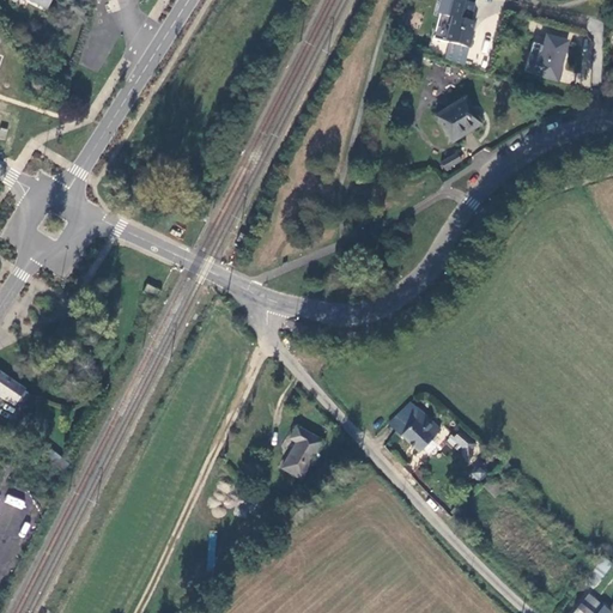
[(26,0),(46,10),(50,0),(26,0)]
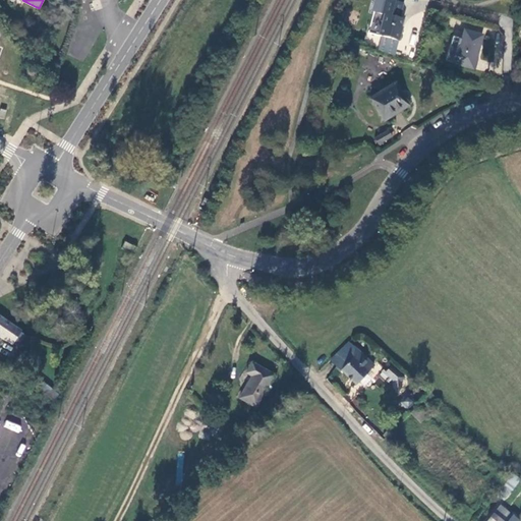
[(403,4),(385,0),(384,0),(381,14),(385,15),(379,37),(399,42),(401,34),(399,33),(402,19),(400,18),(403,4)]
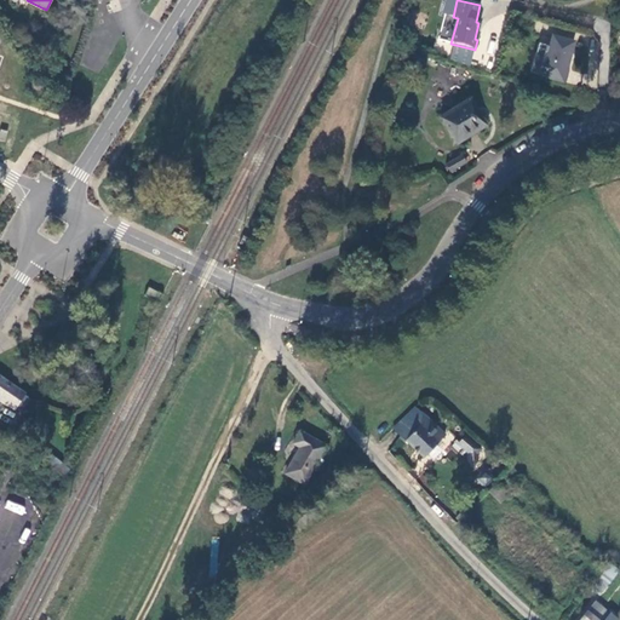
[(573,45),(552,40),(539,45),(530,74),(561,82),(573,45)]
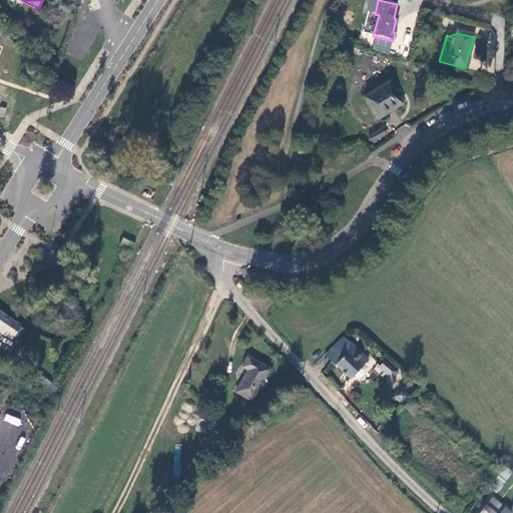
[(394,107),(395,109),(403,104),(389,83),(365,98),(377,118),(394,107)]
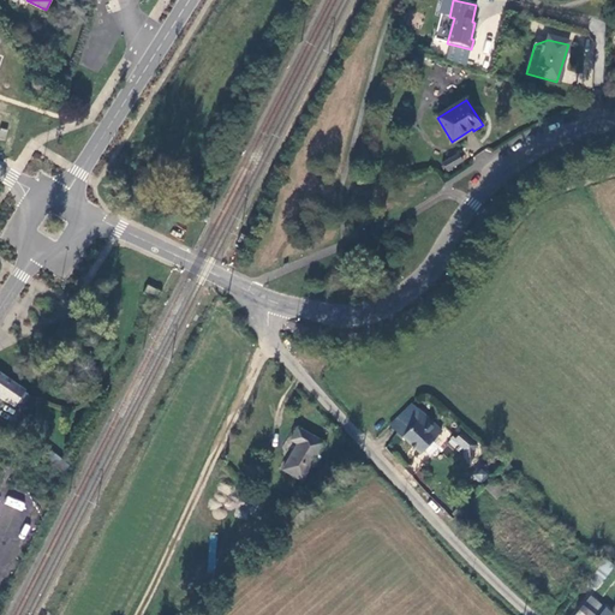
[(445,173),(460,165),(457,156),(441,165),(445,173)]
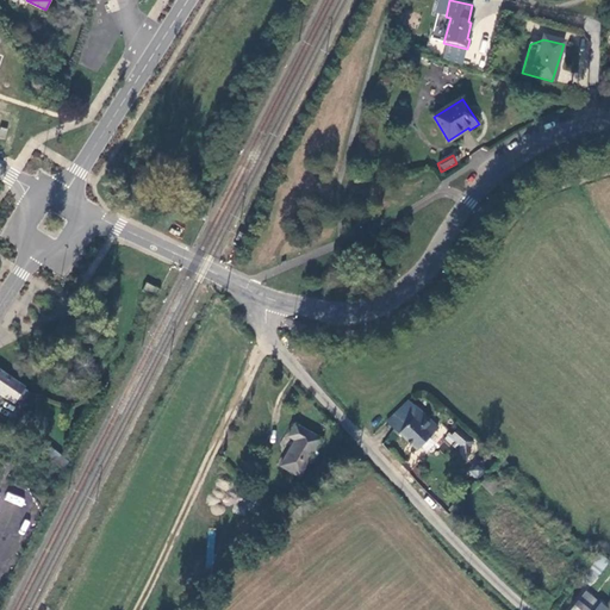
[(143,293),(155,299),(160,290),(148,284),(143,293)]
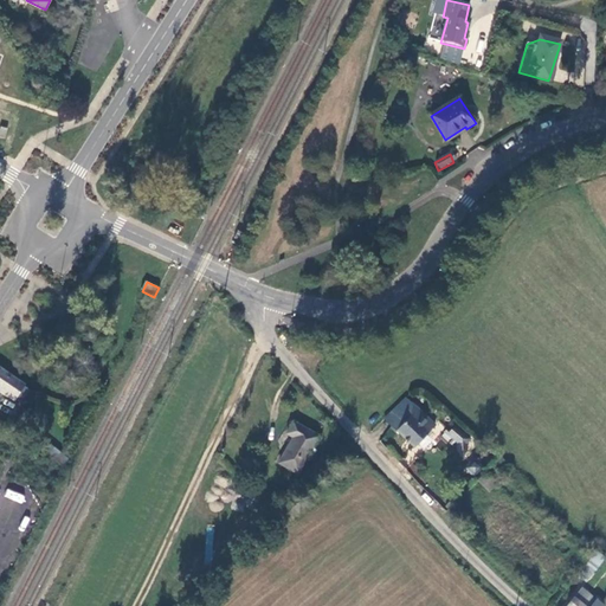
[(0,368),(0,391),(15,401),(25,385),(0,368)]
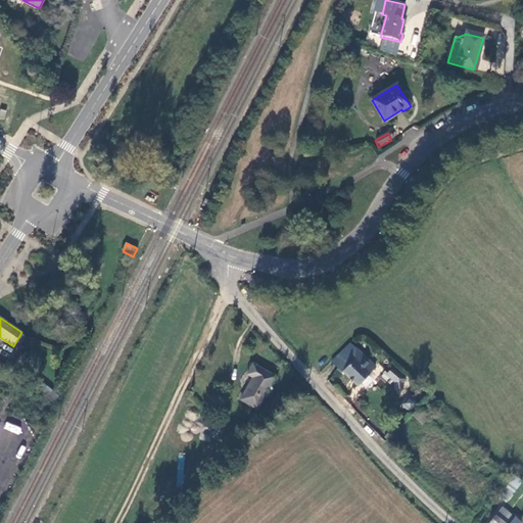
[(358,387),(376,367),(355,349),(338,368),(358,387)]
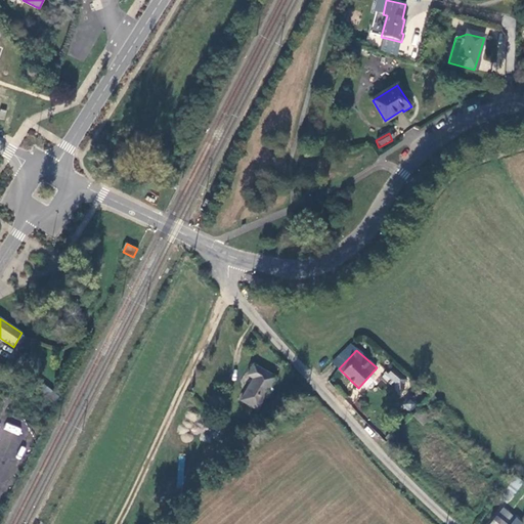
[(29,374),(36,361),(24,354),(16,365),(29,374)]
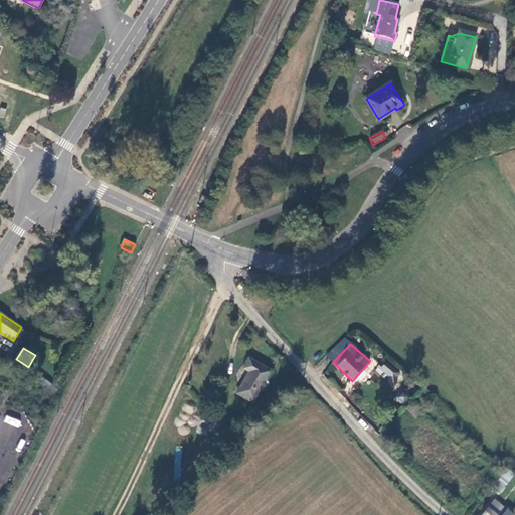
[(253,403),(273,371),(250,359),(243,370),(249,373),(237,396),(253,403)]
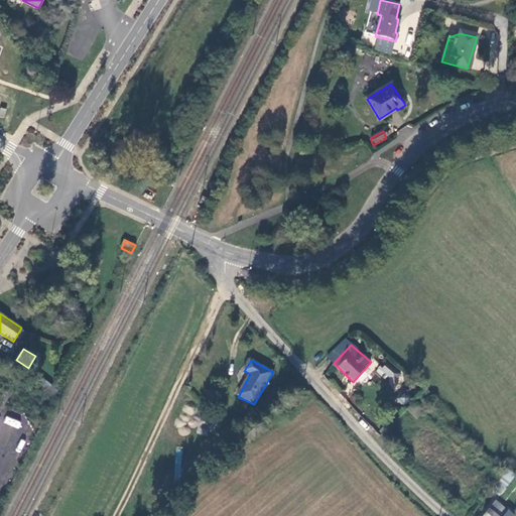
[(435,398),(426,389),(421,395),(431,403),(435,398)]
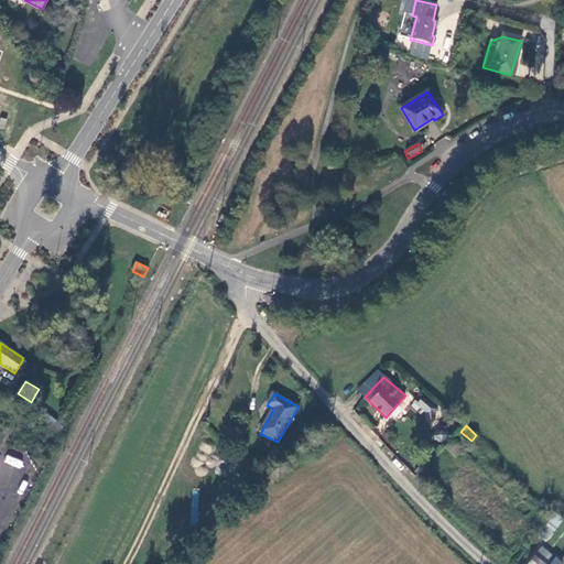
[(446,446),(456,457),(464,449),(454,441),(446,446)]
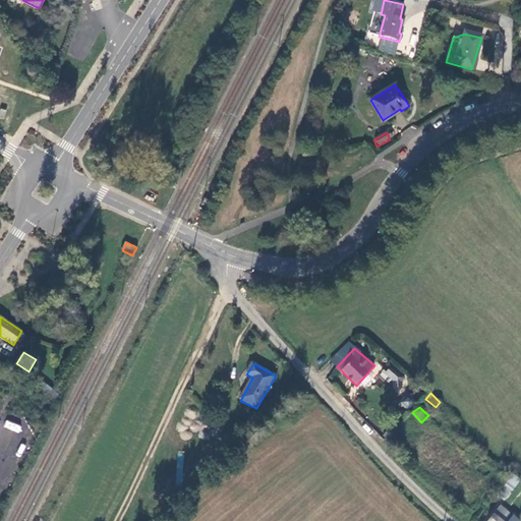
[(505,502),(520,480),(520,479),(514,474),(498,496),(505,502)]
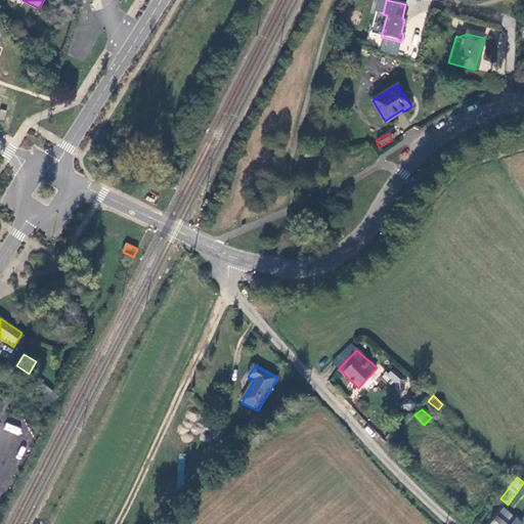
[(491,523),(522,523),(504,509),(491,523)]
